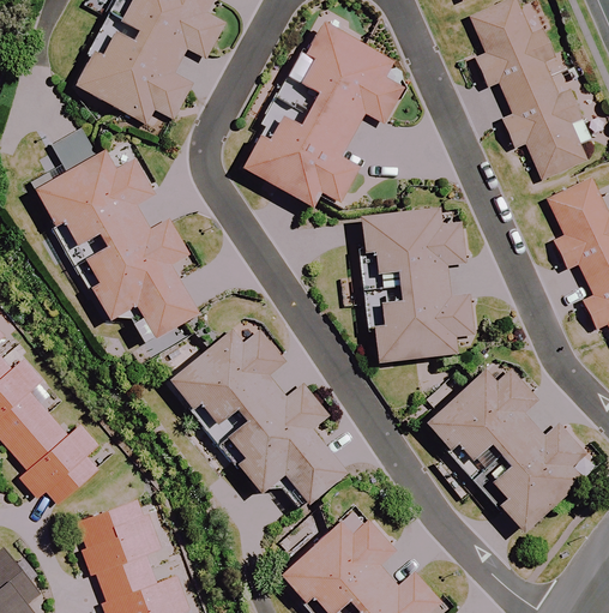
[(94,49),(76,83),(163,128),(188,79),(173,71),(185,48),(202,56),(221,19),(202,10),(206,0),(131,0),(103,54),(94,49)]
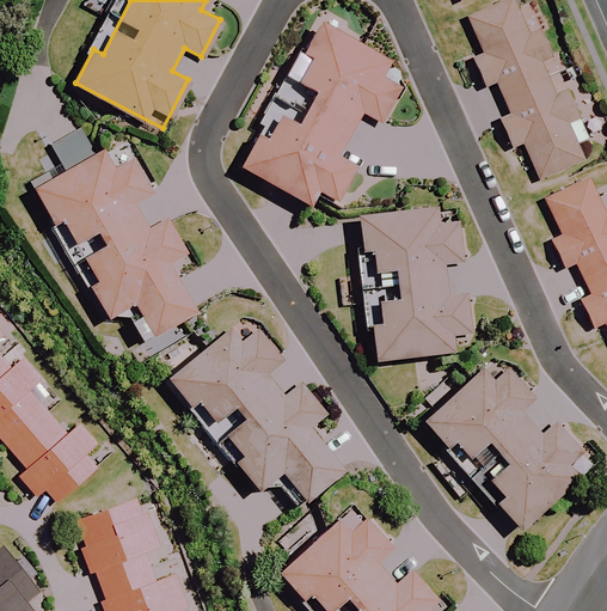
[(527,34),(510,0),(504,0),(466,18),(484,55),(474,59),(488,89),(500,84),(514,114),(502,120),(516,148),(528,142),(545,178),(588,159),(571,124),(582,118),(568,89),(557,95),(541,61),(553,56),(539,28),(527,34)]
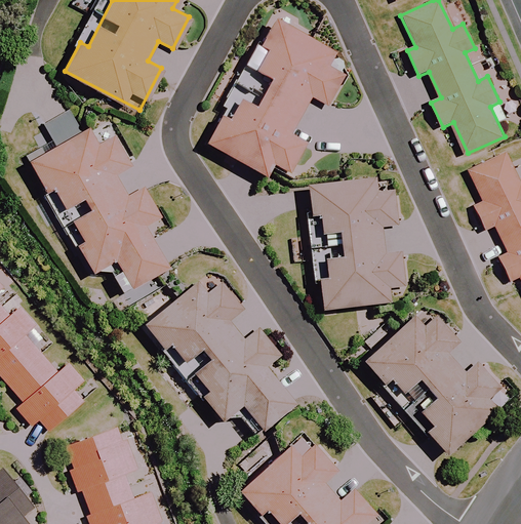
[(226,116),(210,143),(269,174),(277,161),(291,169),(306,144),(287,134),(309,95),(326,106),(344,73),(326,64),(334,49),(278,18),(265,44),(272,49),(261,71),(274,77),(258,106),(245,97),(233,120),(226,116)]
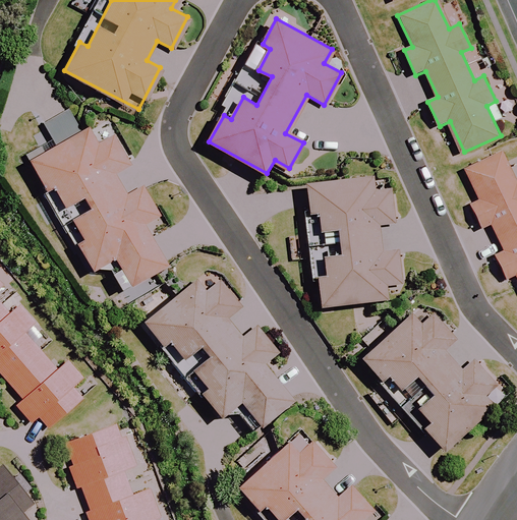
[(88,125),(32,158),(50,190),(57,186),(87,238),(79,242),(96,271),(118,258),(133,286),(168,267),(144,224),(159,216),(141,186),(126,195),(113,172),(128,163),(113,135),(98,143),(88,125)]
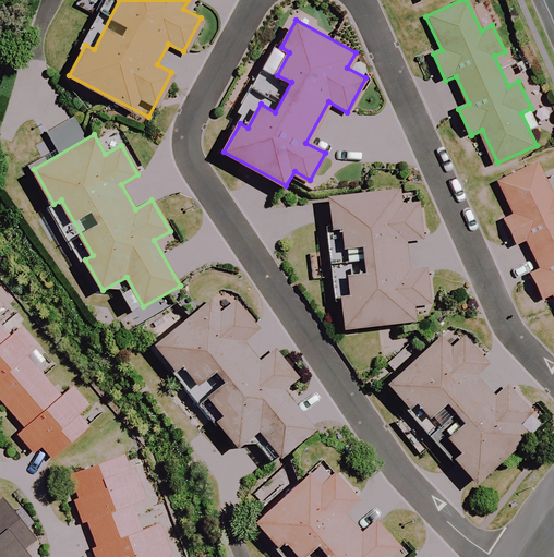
[(553,192),(551,194),(536,161),(496,180),(512,213),(503,217),(516,244),(526,239),(539,267),(529,271),(541,298),(552,293),(553,297),(553,192)]
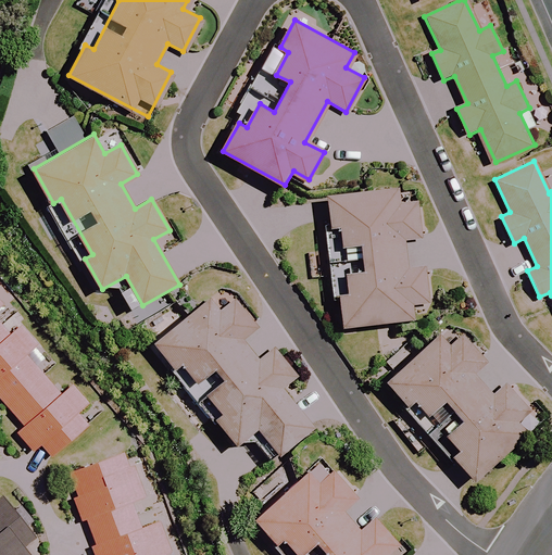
[(400,205),(398,187),(328,196),(333,232),(343,231),(346,250),(364,248),(367,274),(349,276),(351,295),(340,297),(343,328),(414,320),(412,305),(427,303),(424,267),(408,269),(404,240),(422,239),(417,203),(400,205)]
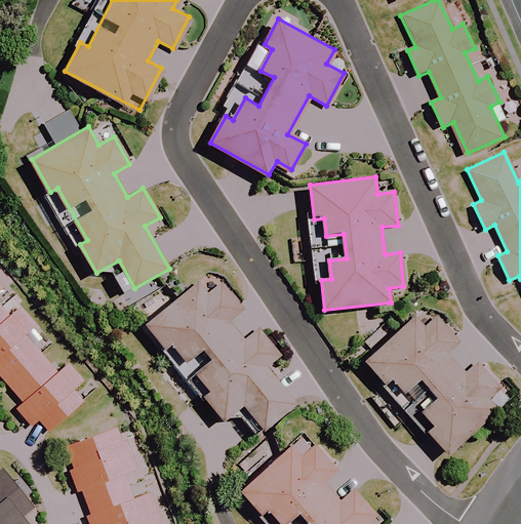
[(198,281),(148,323),(171,352),(176,348),(212,391),(205,397),(225,420),(246,403),(267,427),(297,401),(267,364),(280,353),(263,331),(248,344),(231,323),(245,311),(225,286),(211,297),(198,281)]
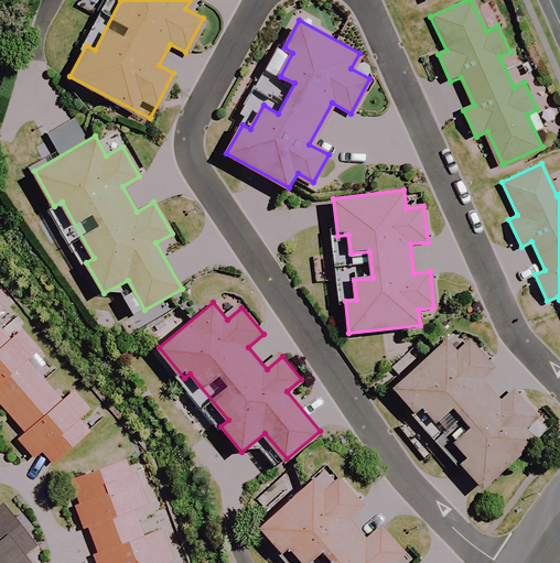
[(0,404),(23,432),(15,439),(33,458),(41,452),(50,462),(87,430),(77,419),(88,409),(71,389),(58,399),(24,359),(36,349),(20,329),(9,338),(0,328),(0,310),(1,309),(0,307),(0,404)]
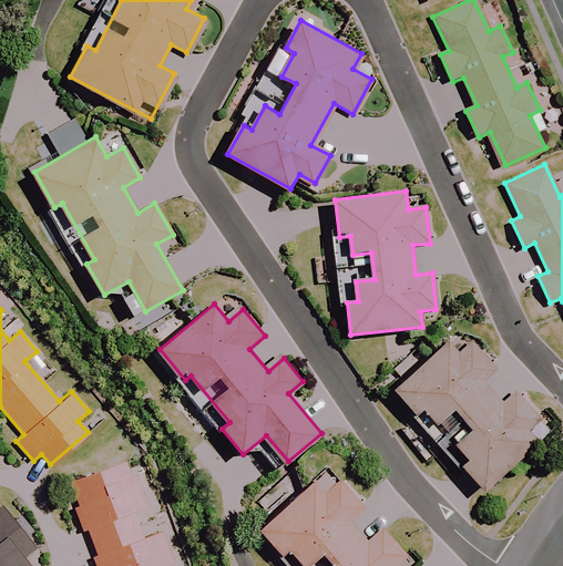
[(459,353),(447,340),(392,388),(418,417),(427,409),(440,423),(454,411),(472,431),(458,443),(471,458),(462,465),(484,490),(539,442),(528,430),(540,420),(515,392),(503,403),(483,381),(497,369),(472,342),(459,353)]
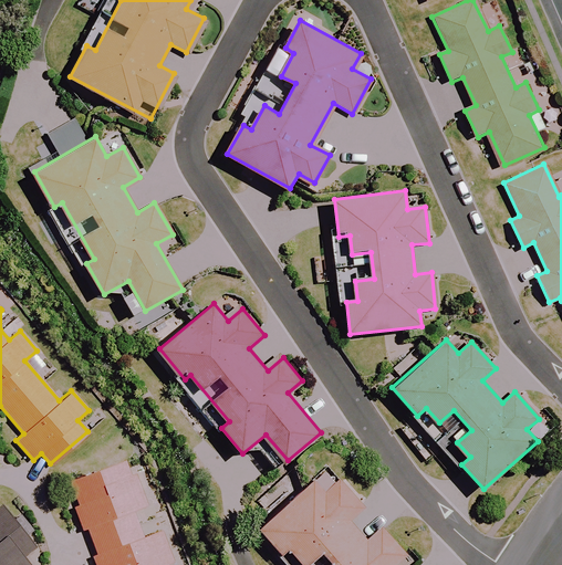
[(169,564),(157,531),(143,536),(133,511),(147,505),(131,460),(70,482),(77,503),(72,505),(81,530),(86,527),(96,554),(91,556),(94,564),(169,564)]
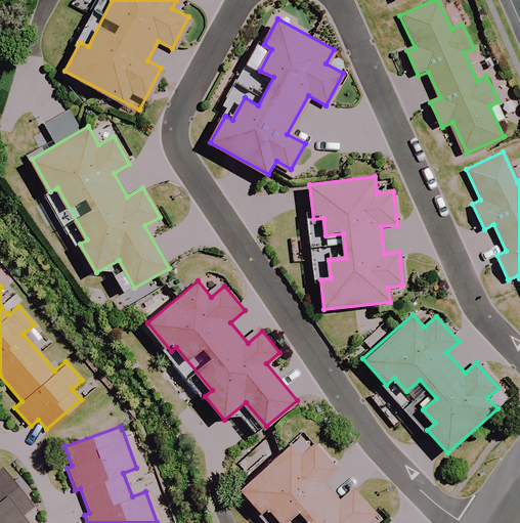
[(292,446),(244,489),(264,512),(270,508),(284,522),(362,522),(375,513),(352,487),(337,502),(321,483),(337,470),(313,444),(300,455),(292,446)]
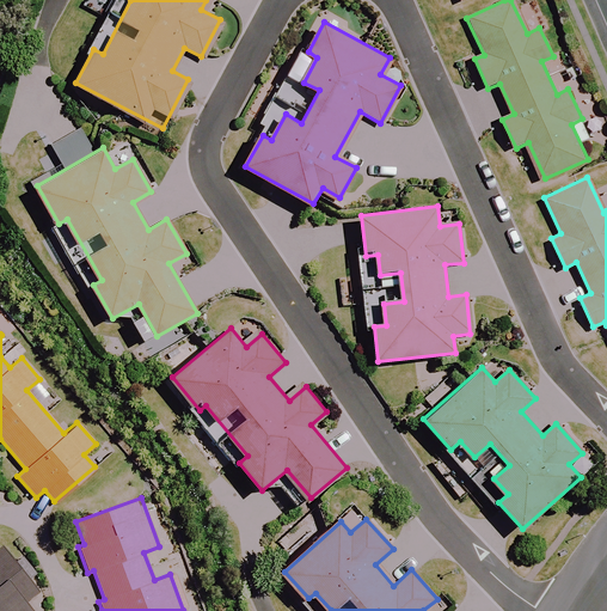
[(0,610),(31,610),(24,602),(38,590),(2,545),(0,547),(0,610)]
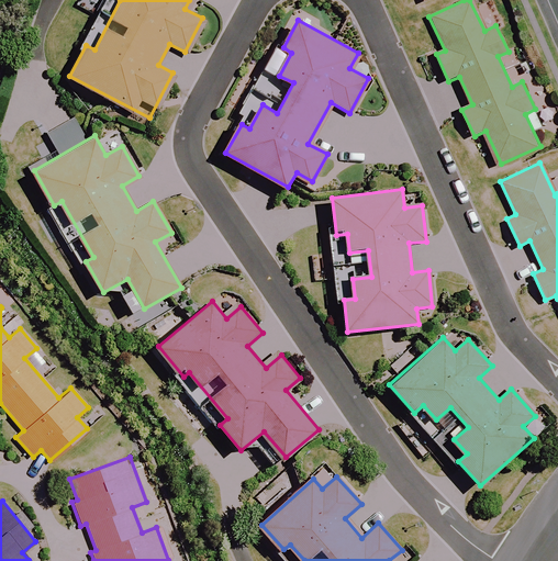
All buildings are outlined.
